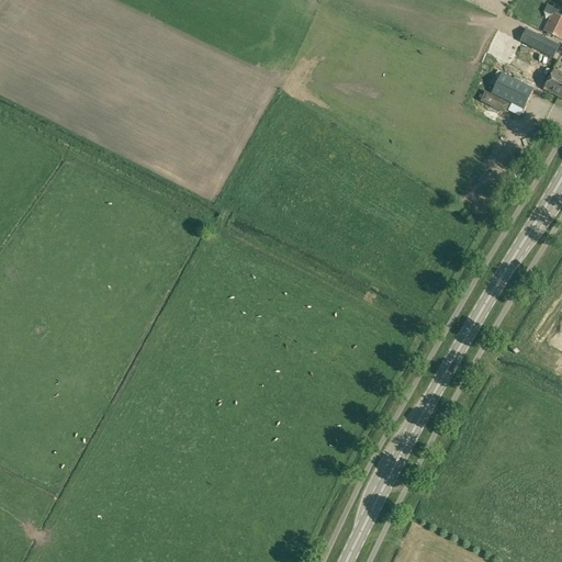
[(561,17),(555,14),(552,13),(543,31),(561,40),(561,38),(561,17)]
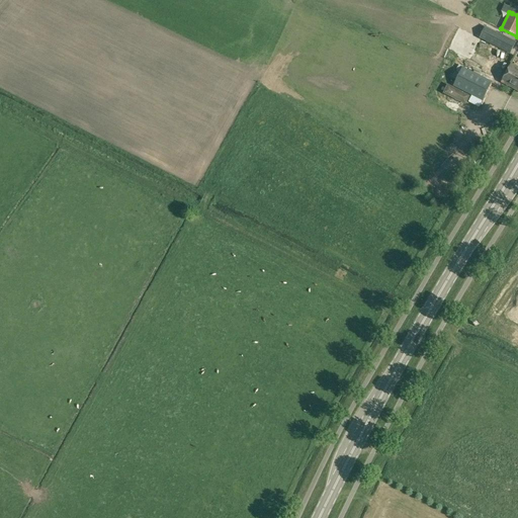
[(516,41),(486,25),(480,37),(510,53),(516,41)]
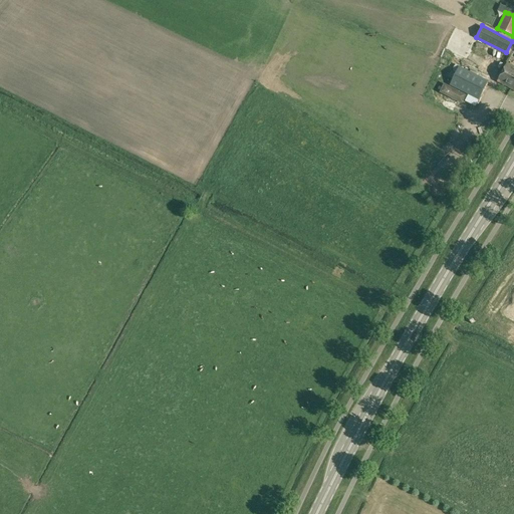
[(513,89),(513,66),(508,63),(498,81),(513,89)]
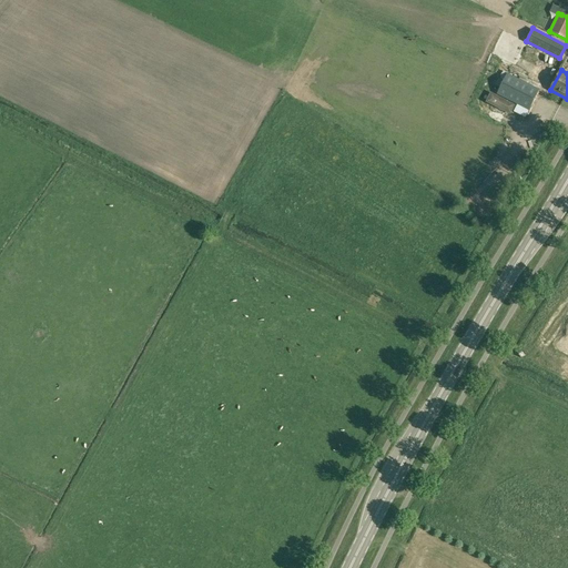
[(539,91),(508,74),(498,94),(518,105),(514,112),(526,118),(539,91)]
